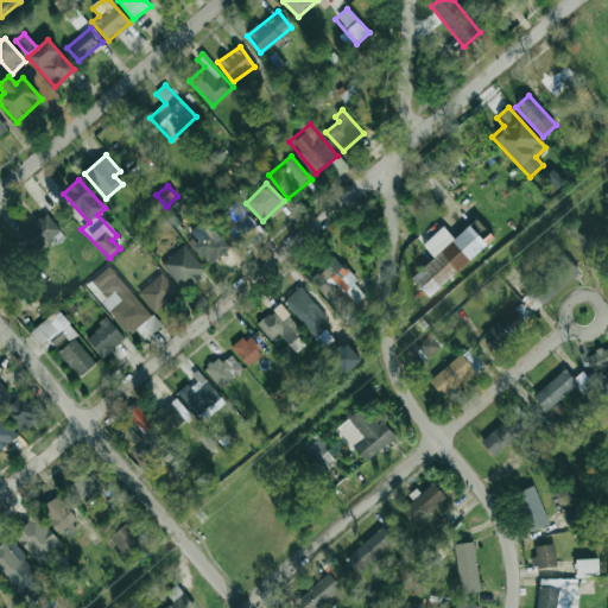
[(235,244),(257,225),(238,204),(216,222),(235,244)]
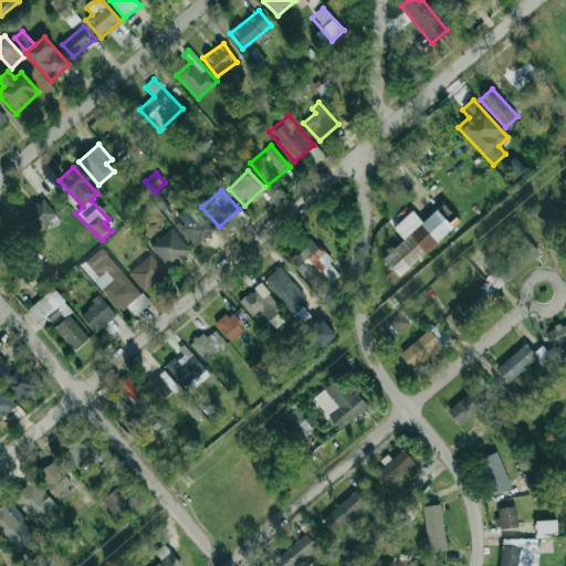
[(59,219),(42,198),(16,219),(32,240),(59,219)]
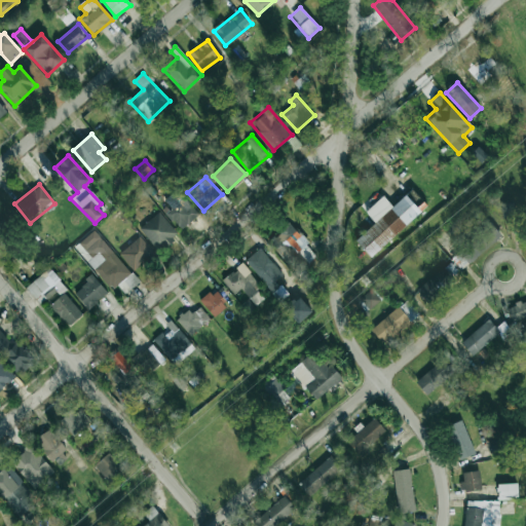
[(426,207),(412,189),(392,207),(383,196),(365,213),(375,223),(354,241),(370,258),(426,207)]
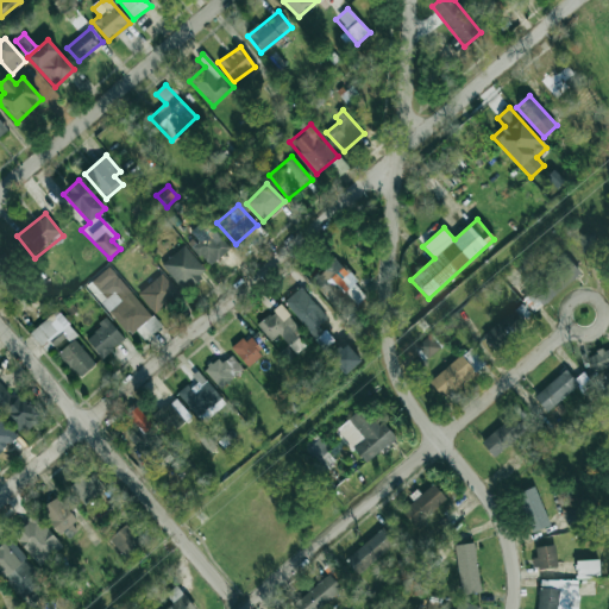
[(192,248),(208,267),(230,249),(211,225),(196,236),(200,240),(192,248)]
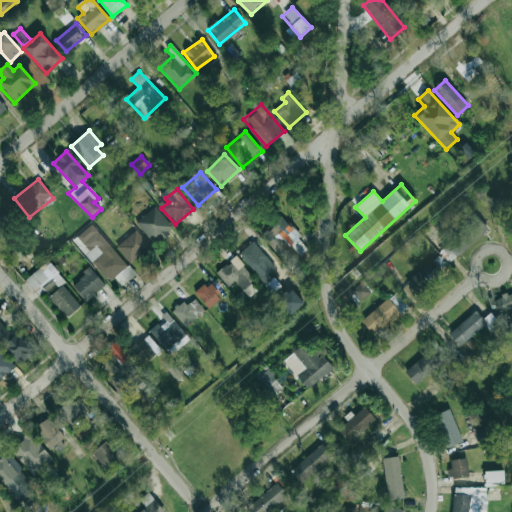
[(490,210),(501,209),(499,197),(488,199),(490,210)]
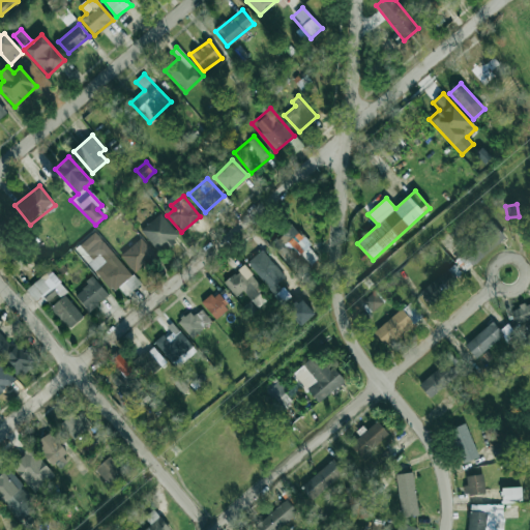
[(140,231),(159,253),(179,235),(159,214),(140,231)]
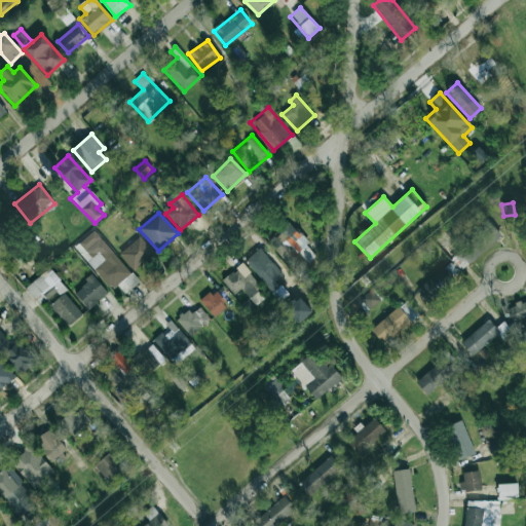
[(0,237),(10,229),(0,217),(0,237)]
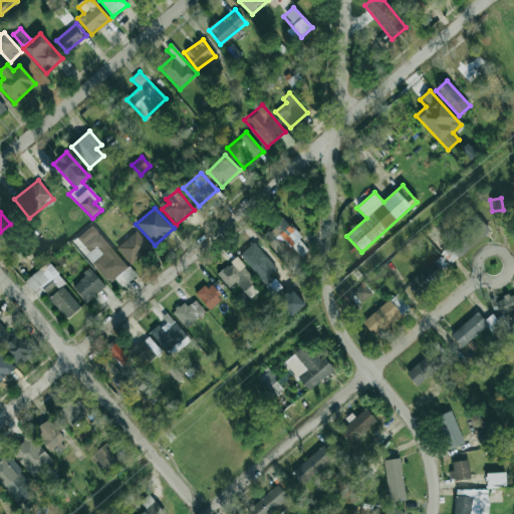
[(296,253),(300,258),(310,250),(284,219),(263,236),(285,263),(296,253)]
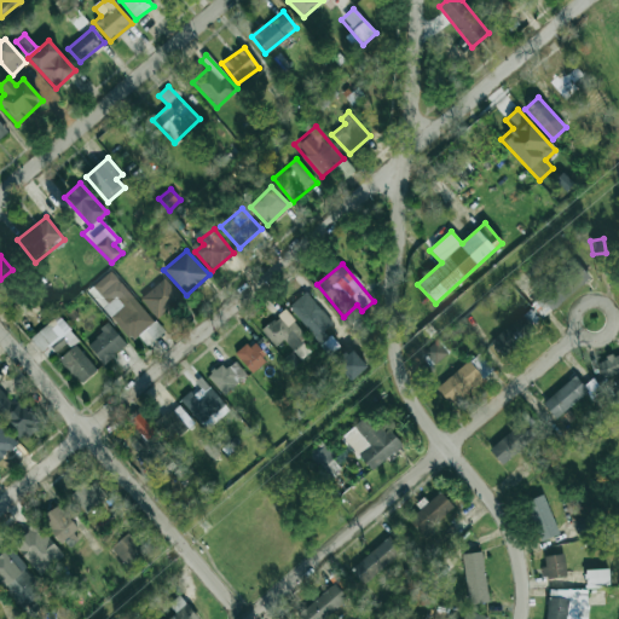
[(148,346),(163,333),(110,271),(87,290),(131,340),(137,335),(148,346)]
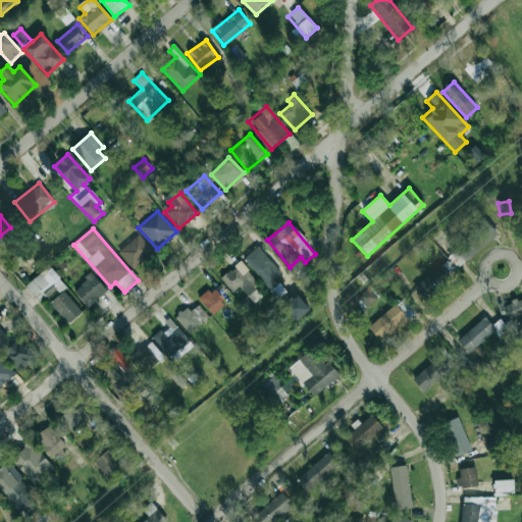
[(118,252),(133,268),(153,251),(139,235),(118,252)]
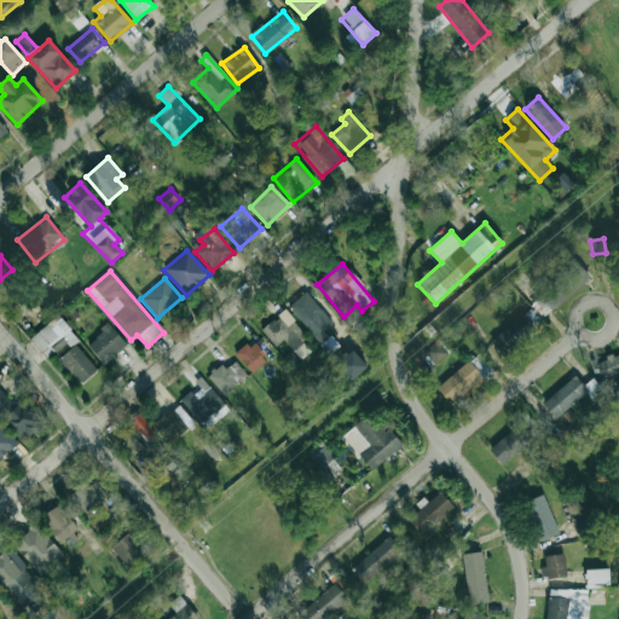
[(331,324),(306,293),(289,306),(328,356),(339,347),(324,330),(331,324)]
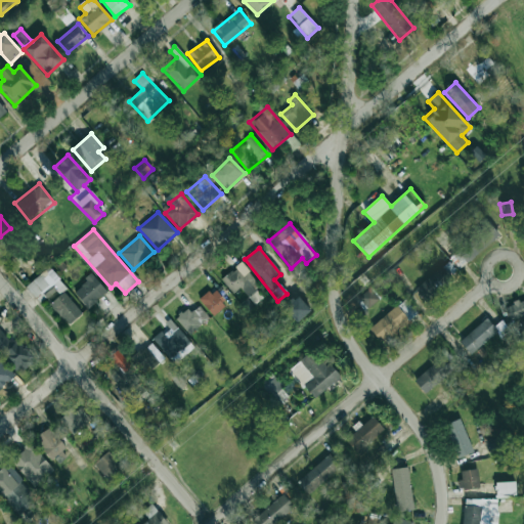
[(241,288),(253,303),(261,297),(255,290),(260,287),(242,263),(221,278),(232,294),(241,288)]
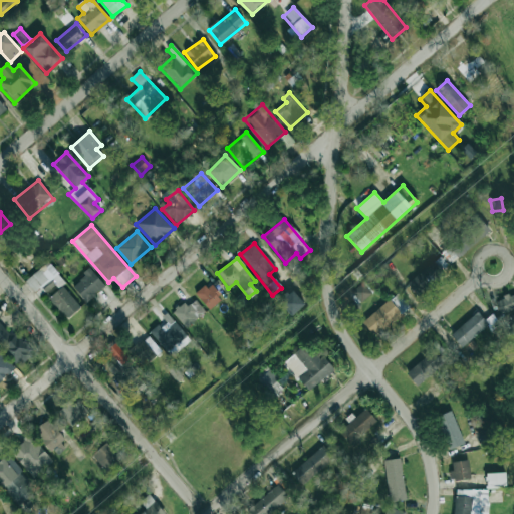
[(439,265),(434,260),(407,284),(419,297),(446,272),(440,265),(439,265)]
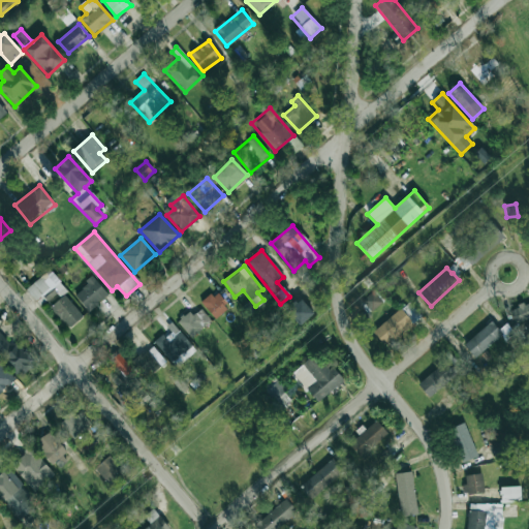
[(65,288),(50,270),(26,289),(41,308),(65,288)]
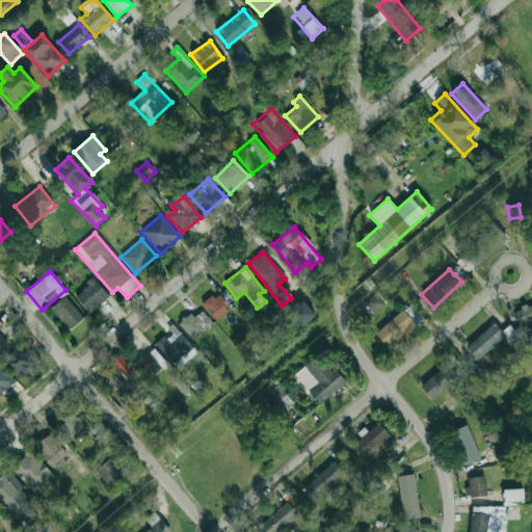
[(89,313),(109,297),(94,278),(74,295),(89,313)]
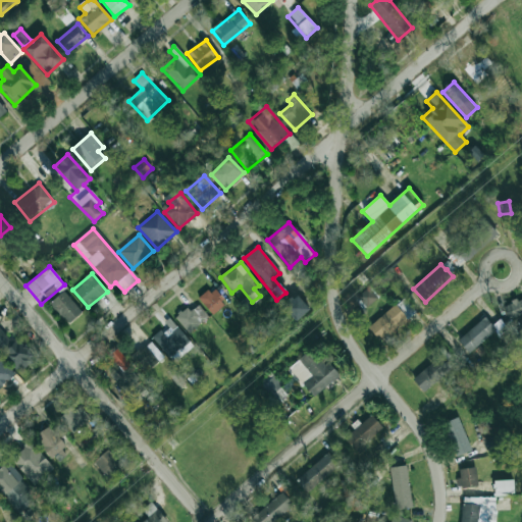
[(365,310),(378,297),(369,286),(356,300),(365,310)]
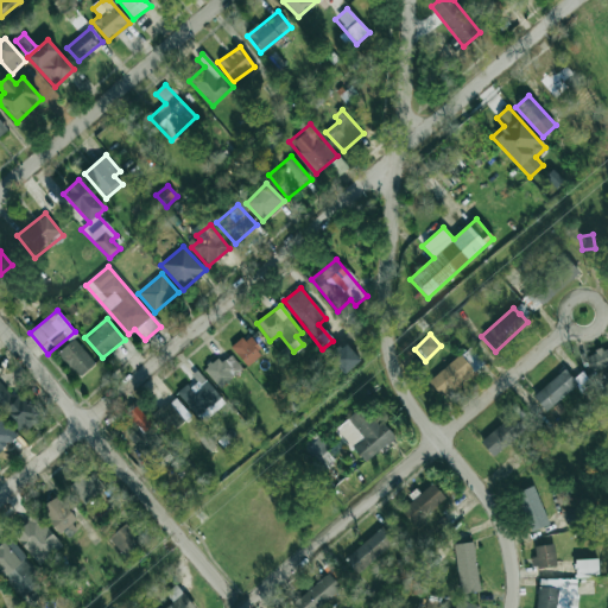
[(263,354),(247,335),(232,348),(247,367),(263,354)]
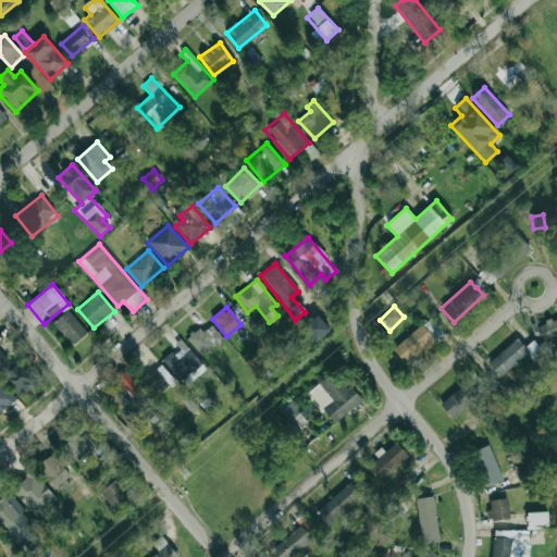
[(52,324),(72,346),(87,333),(67,310),(52,324)]
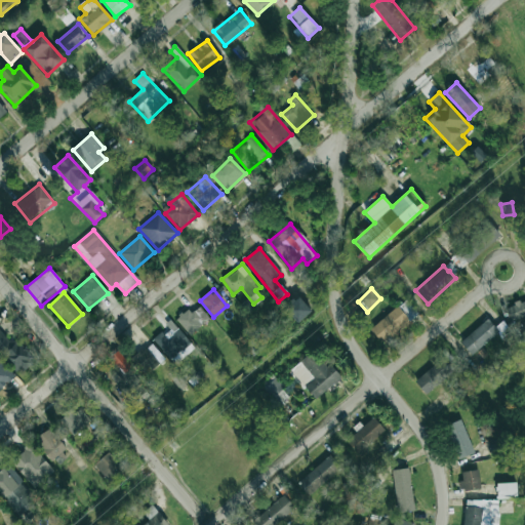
[(311,312),(298,296),(284,309),(297,323),(311,312)]
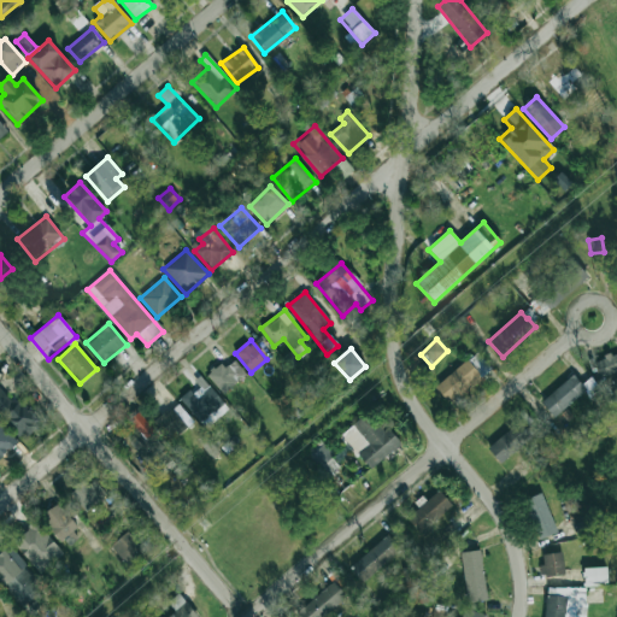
[(492,370),(477,352),(434,388),(446,401),(457,393),(459,397),(492,370)]
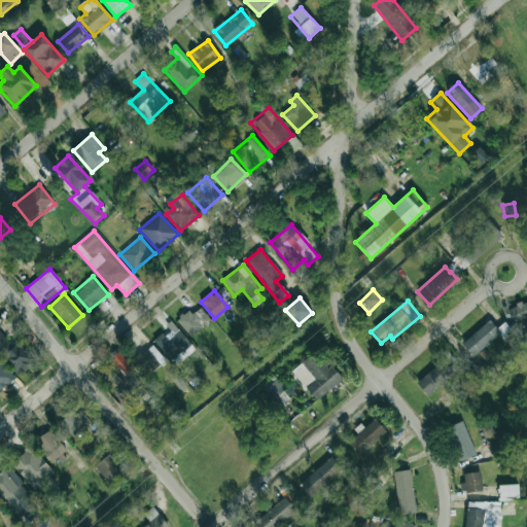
[(526,301),(507,309),(513,322),(526,317),(526,301)]
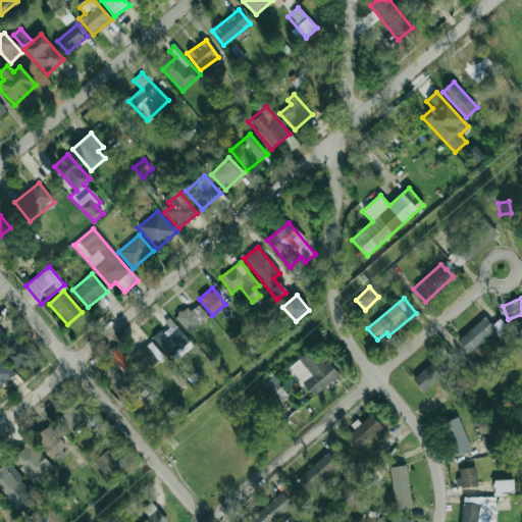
[(175,317),(189,333),(208,317),(198,305),(191,311),(187,307),(175,317)]
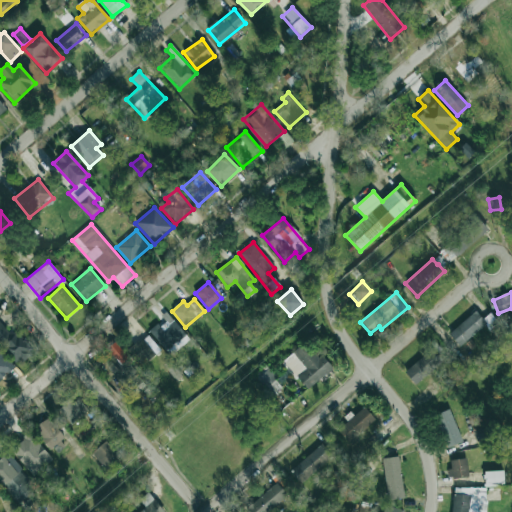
[(486,323),(475,310),(449,334),(460,347),(486,323)]
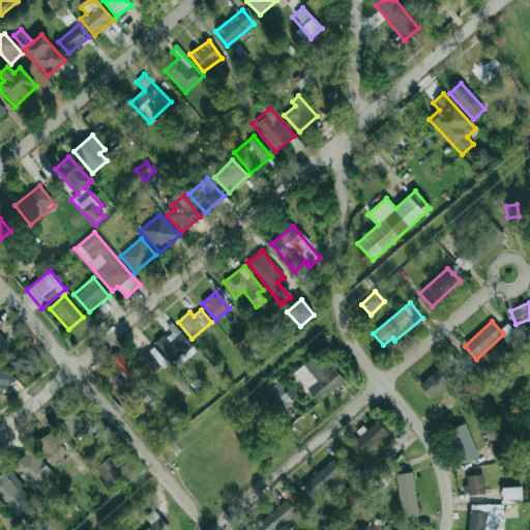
[(0,356),(18,379),(33,365),(0,325),(0,356)]
